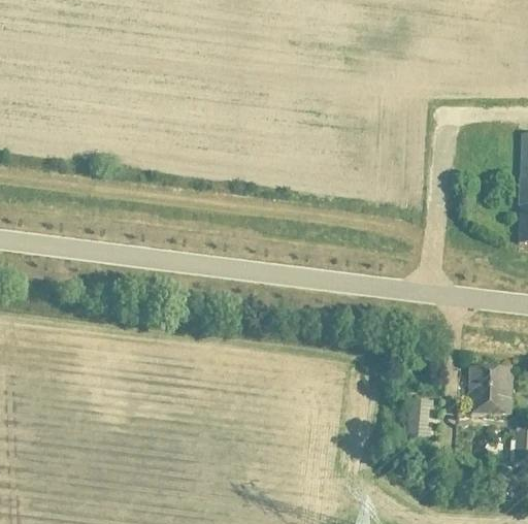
[(527,240),(527,133),(523,133),(518,240),(527,240)]
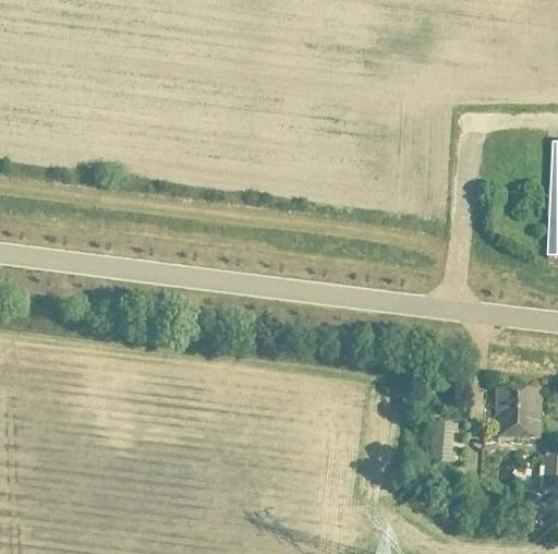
[(540,436),(541,387),(495,386),(495,408),(495,435),(540,436)]
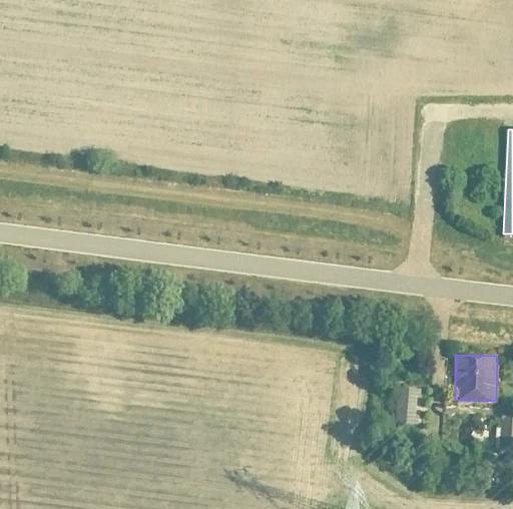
[(398,389),(395,423),(407,424),(409,390),(398,389)]
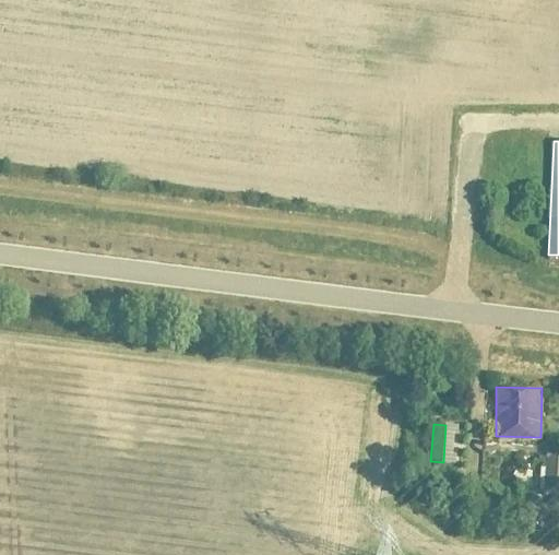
[(558,486),(558,456),(545,456),(544,486),(558,486)]
